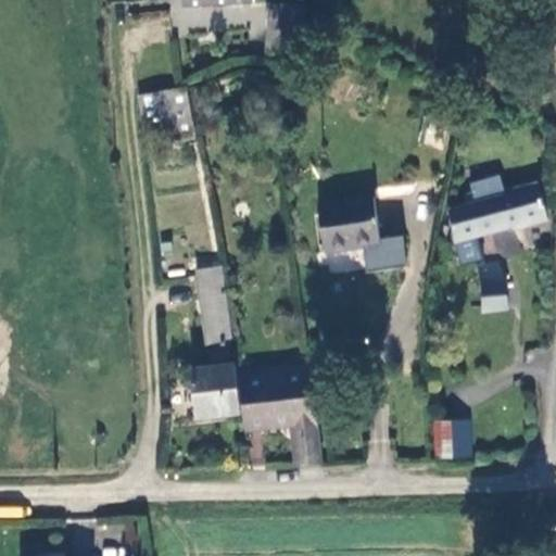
[(297,39),(311,40),(312,8),(268,5),(264,54),(294,55),(297,39)]
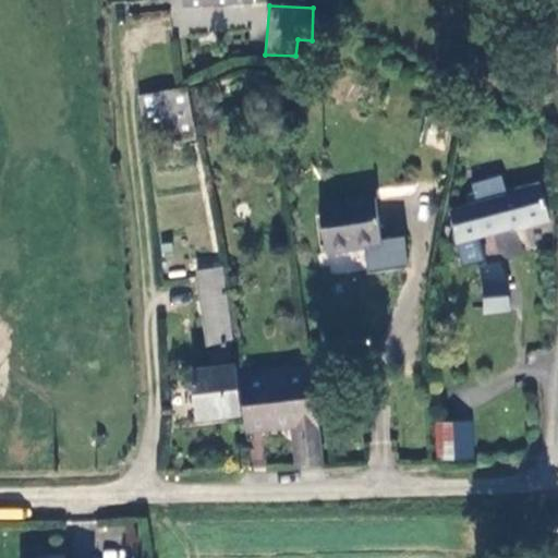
[(218,81),(196,87),(203,102),(223,96),(218,81)]
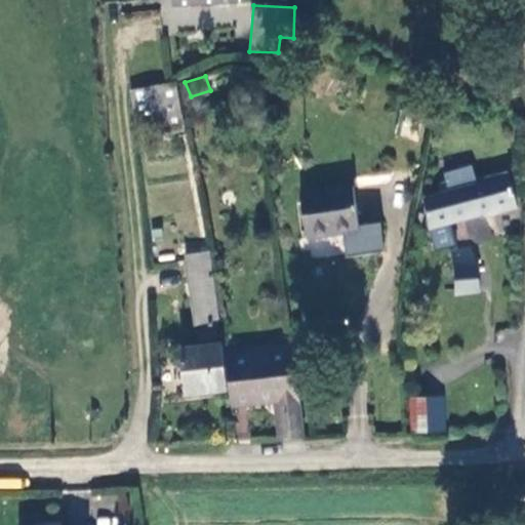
[(185,130),(174,81),(131,89),(136,114),(160,110),(165,133),(185,130)]
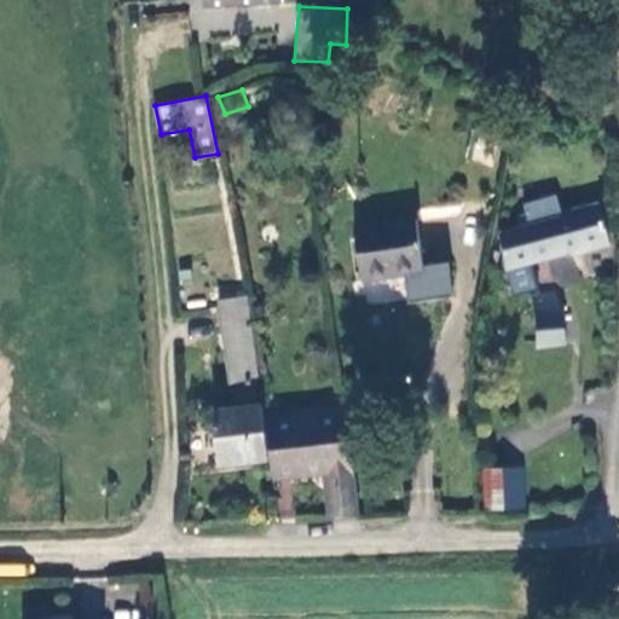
[(524,226),(503,232),(507,266),(571,249),(573,253),(607,244),(600,202),(562,210),(557,194),(525,202),(526,212),(520,213),(524,226)]
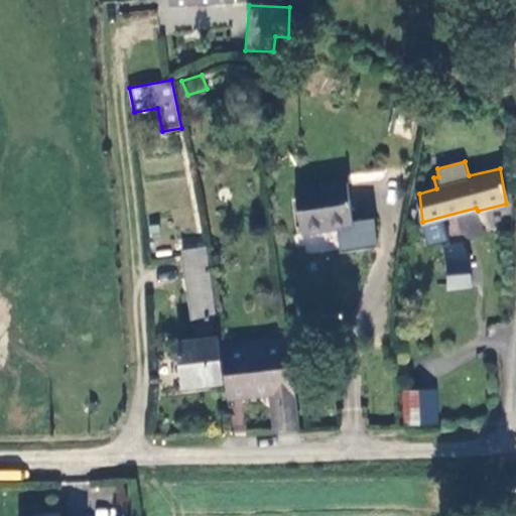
[(354,227),(347,180),(295,186),(303,234),(354,227)]
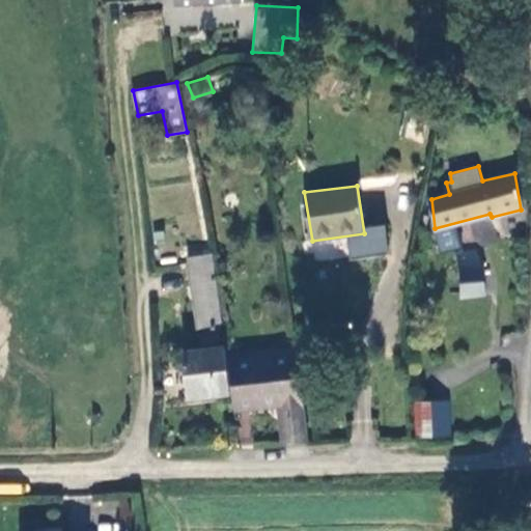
[(481,271),(475,245),(457,249),(462,272),(464,294),(483,294),(481,271)]
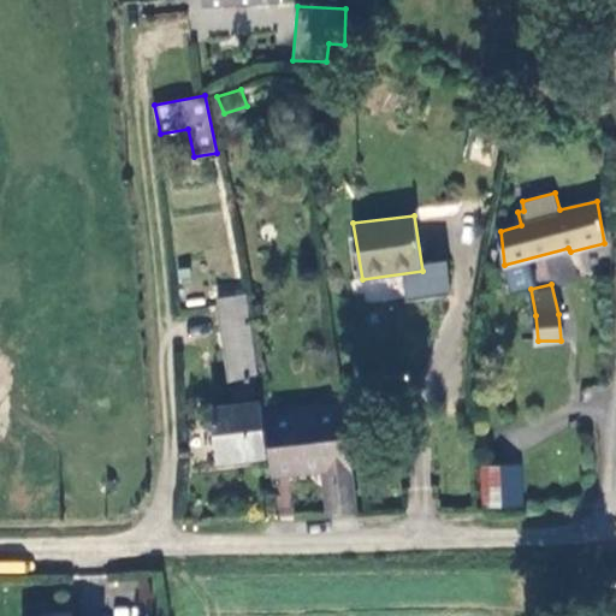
[(258,377),(246,295),(220,298),(231,380),(258,377)]
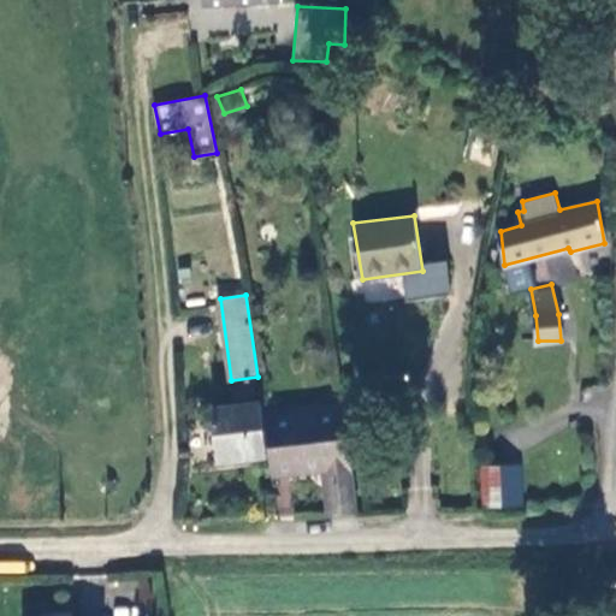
[(268,454),(260,401),(214,408),(224,461),(268,454)]
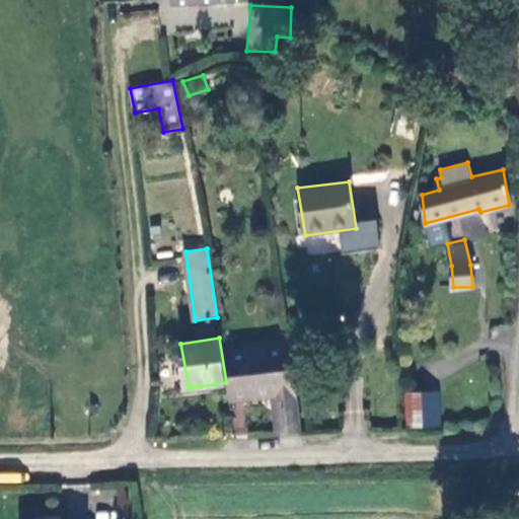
[(225,347),(228,375),(231,400),(278,395),(283,435),(304,432),(293,369),(289,341),(225,347)]
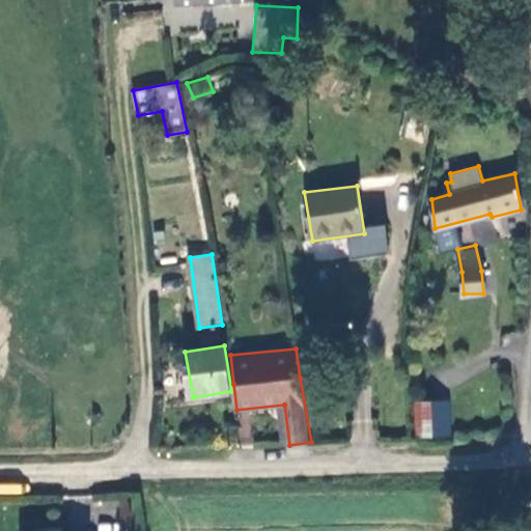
[(447,402),(416,402),(419,435),(449,431),(447,402)]
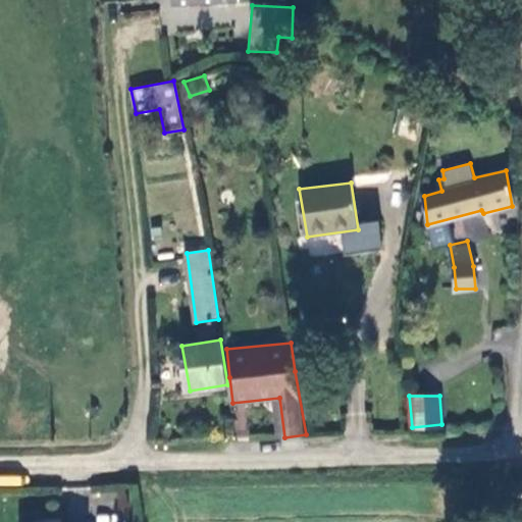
[(246,405),(233,405),(232,434),(246,434),(246,405)]
